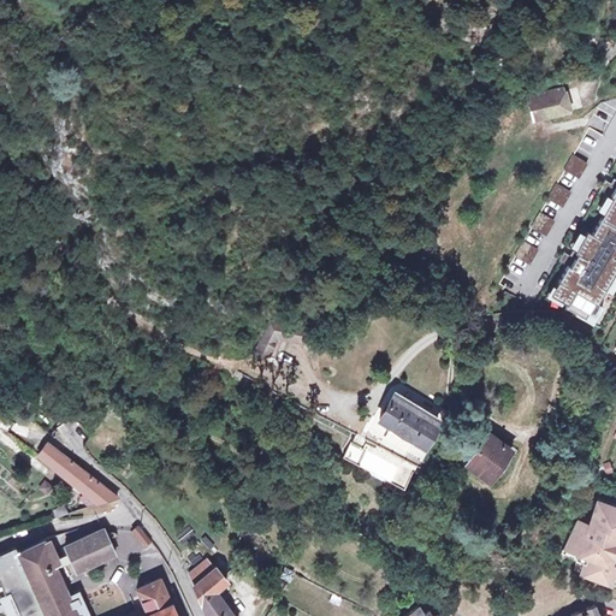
[(540,96),(546,117),(567,111),(561,90),(540,96)]
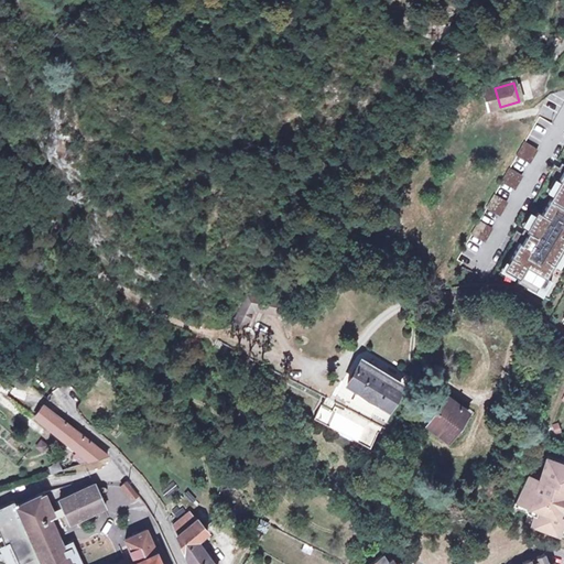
[(488,110),(500,107),(495,88),(484,91),(488,110)]
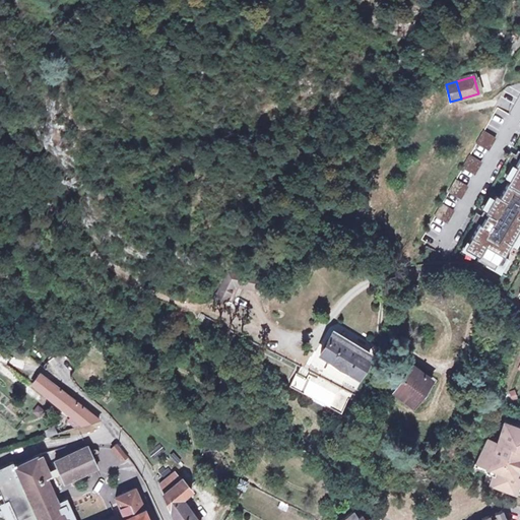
[(483,131),(477,143),(488,148),(494,137),(483,131)]
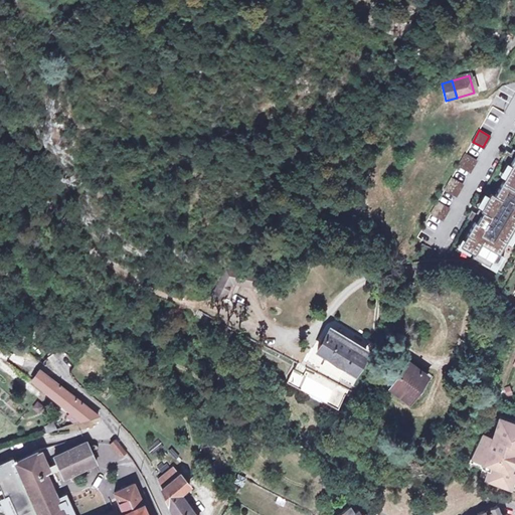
[(514,256),(514,148),(513,147),(511,151),(506,149),(504,153),(502,157),(513,163),(496,194),(492,192),(482,209),(480,208),(478,212),(473,210),(472,213),(469,217),(476,221),(463,245),(476,253),(475,255),(506,274),(514,256)]
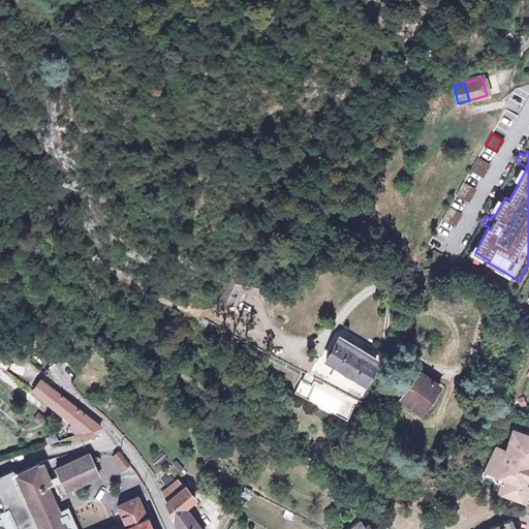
[(478,158),(471,170),(483,176),(489,164),(478,158)]
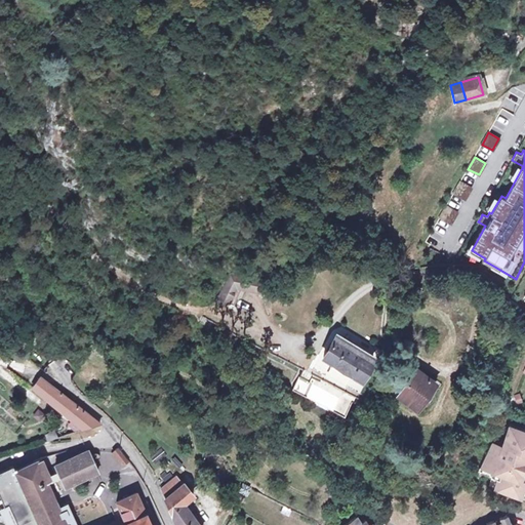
[(461,182),(454,194),(466,200),(472,188),(461,182)]
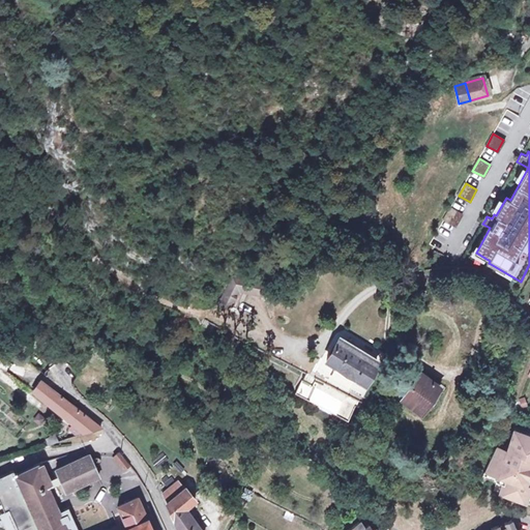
[(452,208),(445,221),(457,227),(463,214),(452,208)]
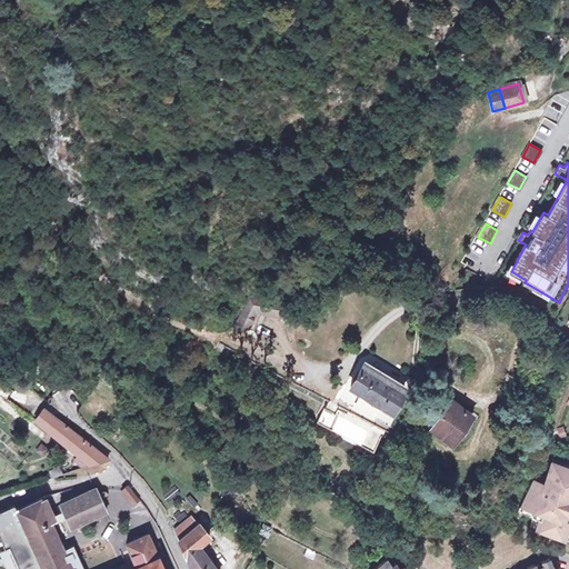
[(449,332),(452,317),(441,315),(438,330),(449,332)]
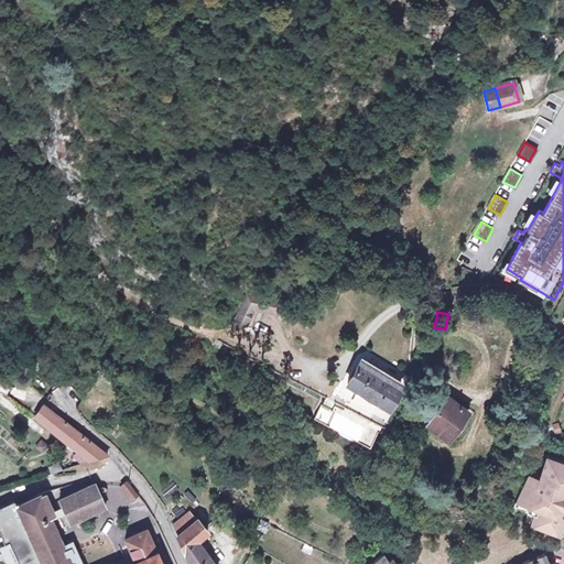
[(358,365),(399,388),(402,382),(360,359),(358,365)]
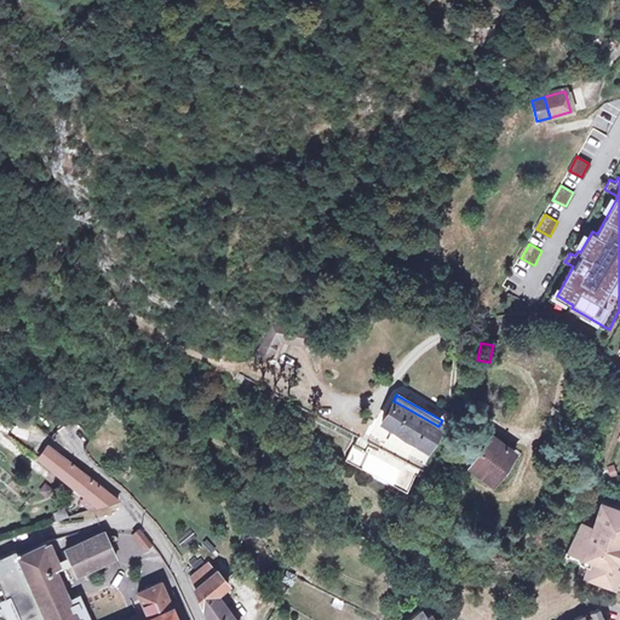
[(425,449),(438,426),(394,401),(382,422),(391,428),(388,434),(412,447),(414,443),(425,449)]
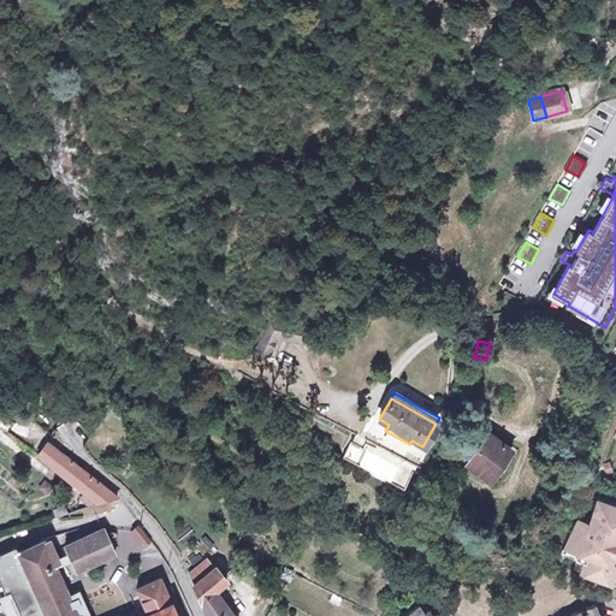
[(466,455),(461,462),(485,480),(505,454),(485,438),(469,457),(466,455)]
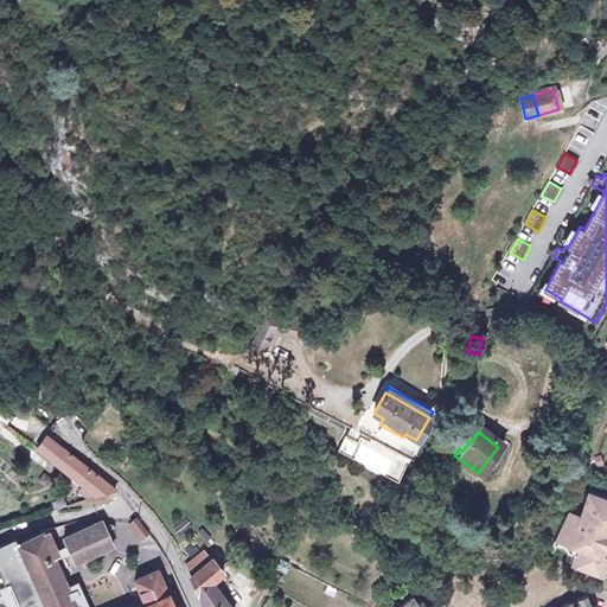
[(37,433),(30,442),(39,449),(98,498),(114,493),(107,483),(82,464),(72,457),(46,439),(37,433)]
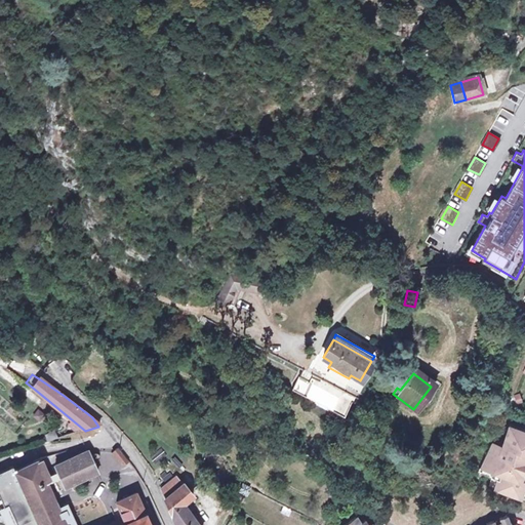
[(293,390),(345,417),(352,403),(300,375),(293,390)]
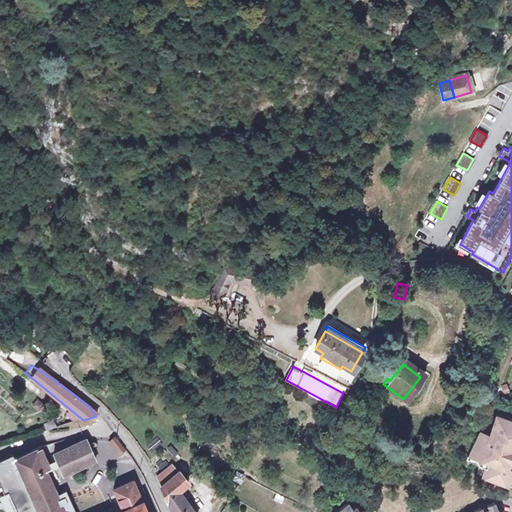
[(464,459),(480,464),(479,468),(484,470),(480,482),(510,491),(511,483),(511,426),(494,421),(487,441),(475,437),(467,455),(464,459)]
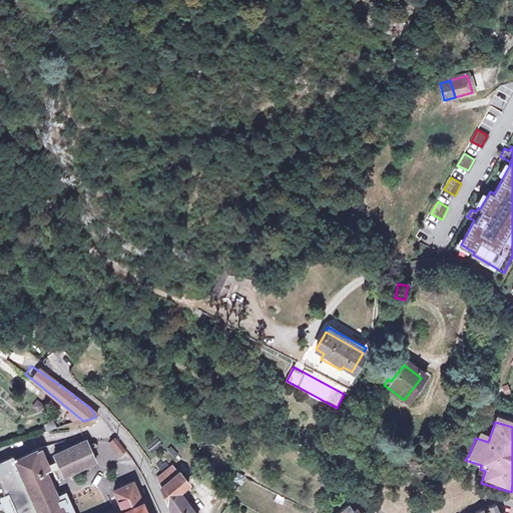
[(124,451),(114,439),(108,443),(119,456),(124,451)]
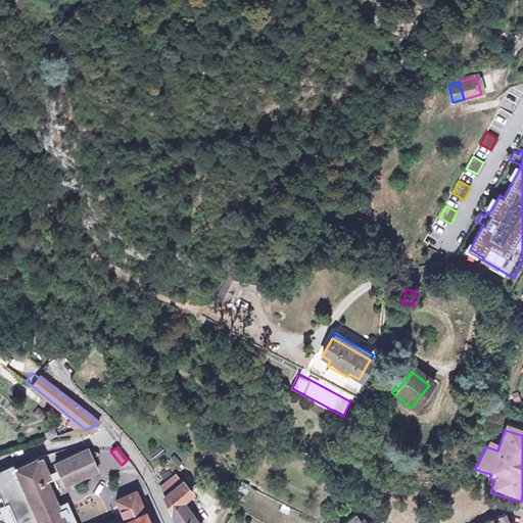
[(66,522),(63,522),(45,482),(59,476),(64,486),(96,472),(87,450),(54,465),(57,471),(47,475),(40,459),(14,470),(12,466),(0,471),(0,496),(4,507),(7,505),(14,522),(147,522),(134,491),(113,501),(121,516),(105,522),(66,522),(67,522),(66,522)]
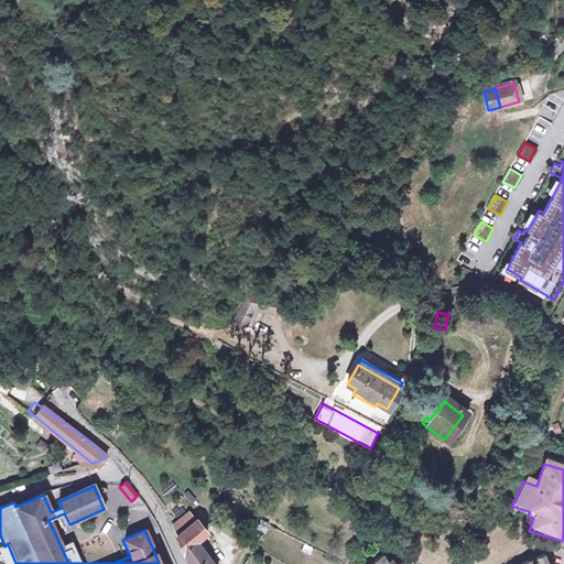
[(187,556),(191,563),(212,563),(195,539),(204,531),(190,512),(173,525),(187,556)]
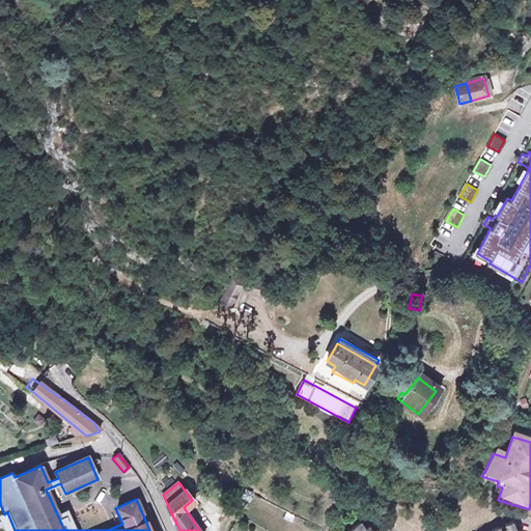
[(242,498),(247,502),(252,494),(247,491),(242,498)]
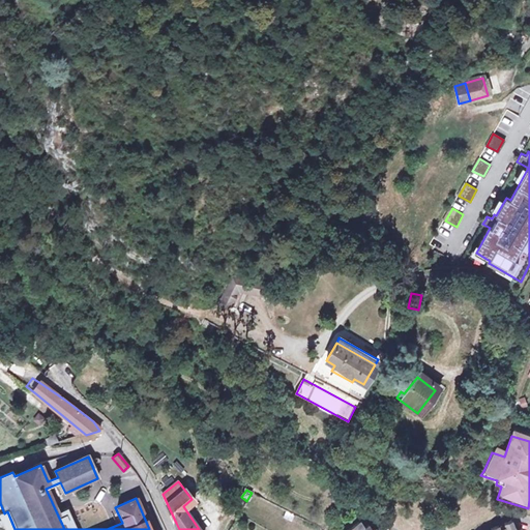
[(90,508),(92,514),(72,524),(75,529),(104,529),(115,526),(105,502),(90,508)]
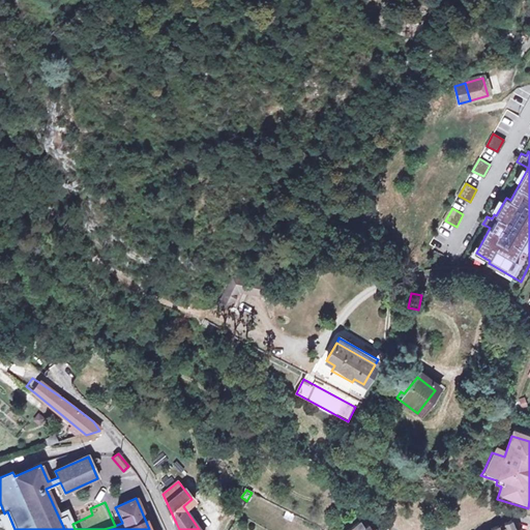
[(511,529),(509,523),(502,526),(503,529),(499,529),(496,529),(496,528),(490,529),(369,529),(361,518),(343,529),(511,529)]
